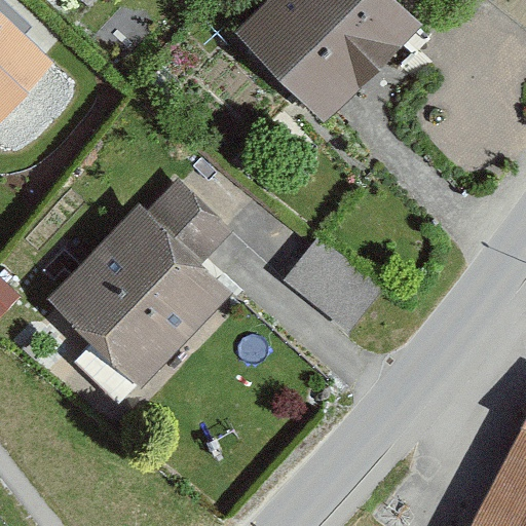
[(256,0),(239,20),(316,90),(399,2),(397,0),(256,0)]
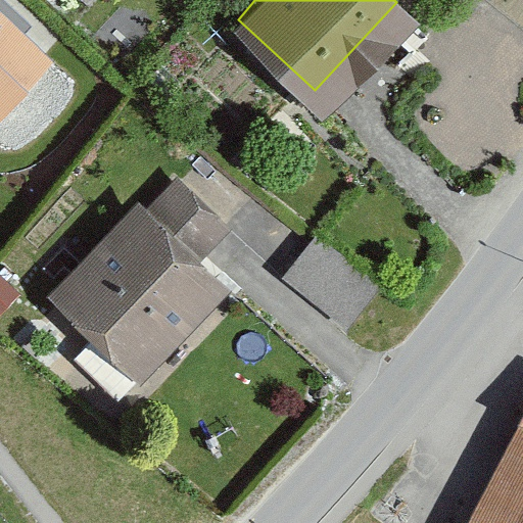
[(0,92),(41,48),(0,9),(0,92)]
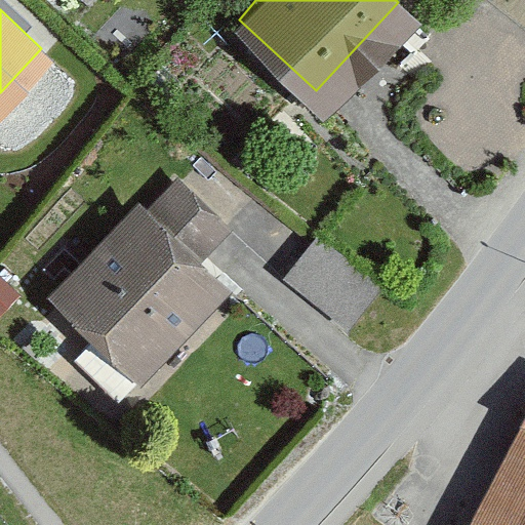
[(136,195),(51,265),(117,346),(202,276),(136,195)]
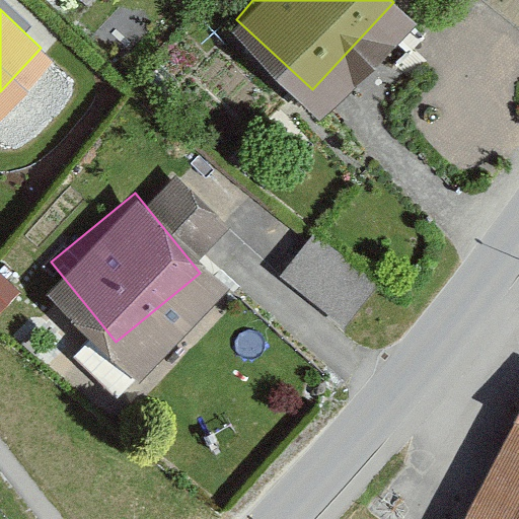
[(304,218),(277,250),(325,292),(353,260),(304,218)]
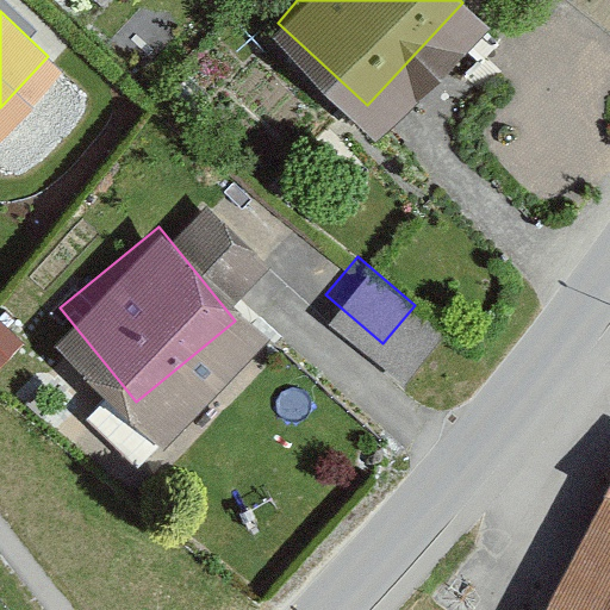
[(609,609),(609,486),(551,609),(609,609)]
